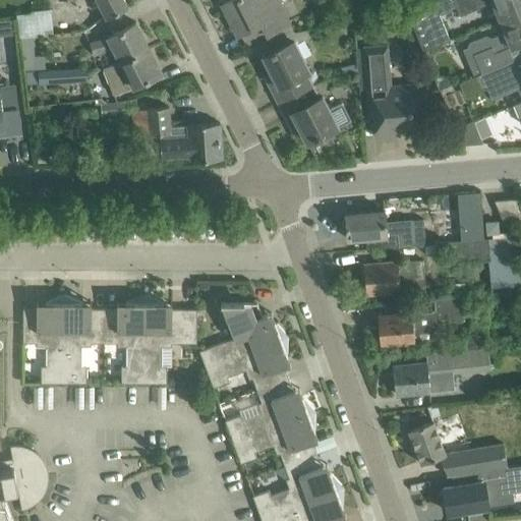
[(98,0),(107,17),(109,16),(127,7),(123,0),(98,0)]
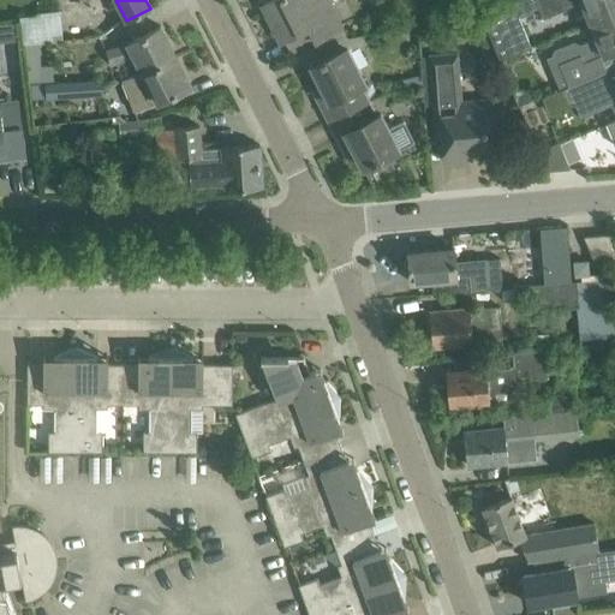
[(284,40),(310,27),(317,40),(340,27),(326,0),(305,0),(272,0),(263,5),(281,41),(284,40)]
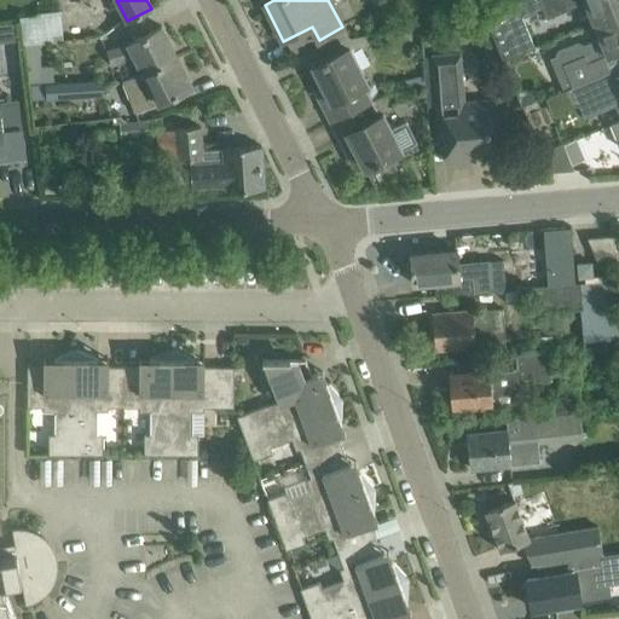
[(516,0),(515,1),(484,15),(503,59),(534,47),(522,18),(548,9),(545,5),(556,0),(516,0)]
